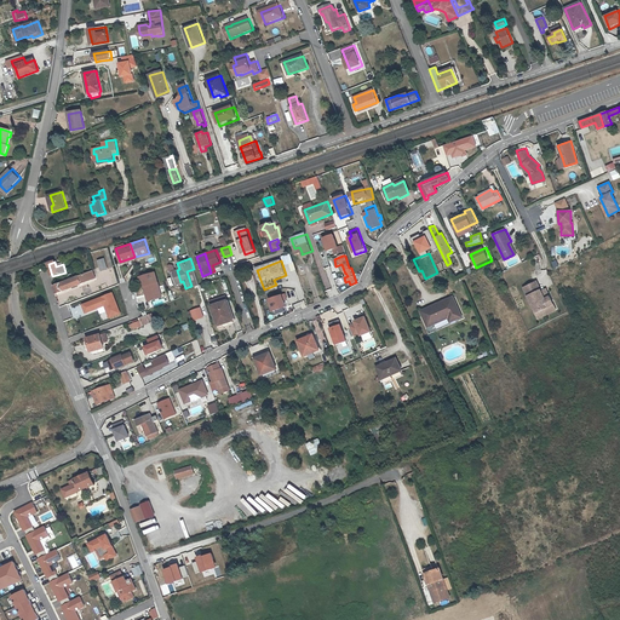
[(199,283),(194,269),(187,271),(191,286),(199,283)]
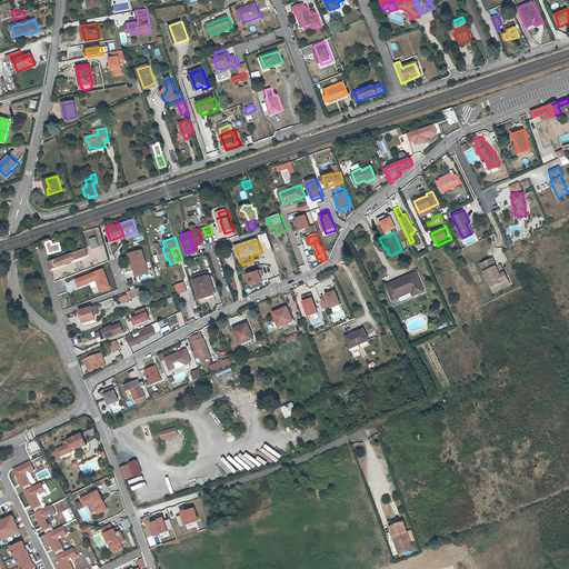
[(166,259),(162,248),(157,249),(160,260),(166,259)]
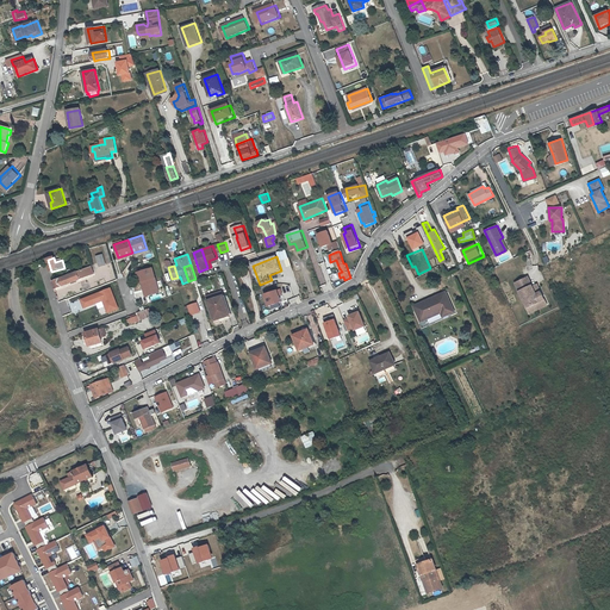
[(94,274),(92,267),(54,282),(55,290),(94,274)]
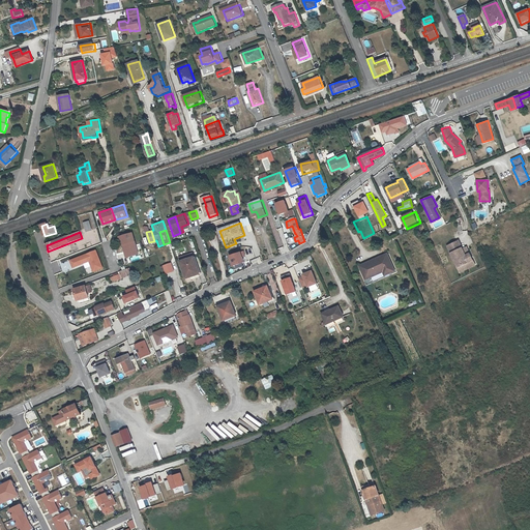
[(124,242),(126,252),(125,252),(126,258),(139,253),(138,248),(135,249),(134,244),(137,243),(133,232),(120,237),(122,242),(124,242)]
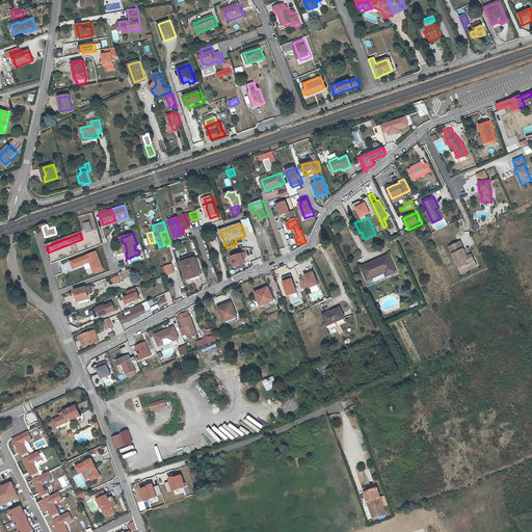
[(460,241),(449,246),(459,268),(475,261),(472,255),(468,257),(460,241)]
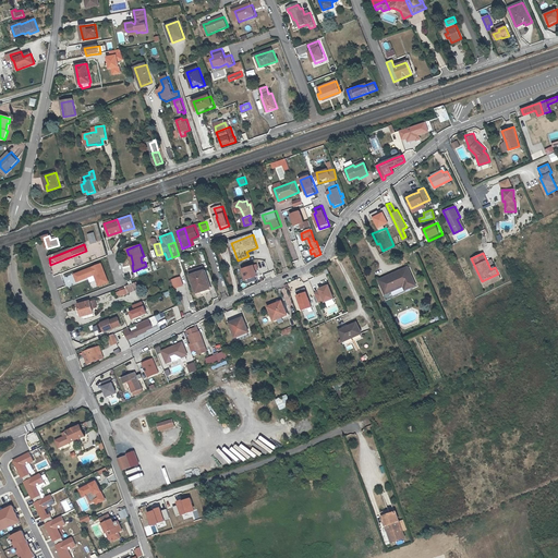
[(77,281),(95,274),(99,284),(109,281),(102,264),(102,263),(75,274),(77,281)]
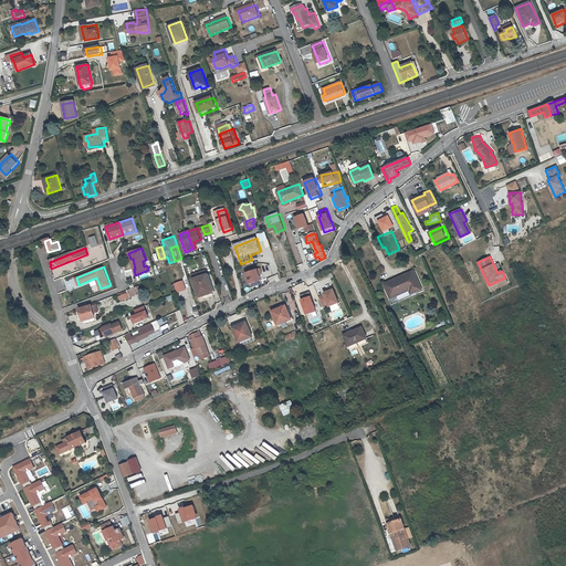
[(260,269),(247,272),(250,284),(263,280),(260,269)]
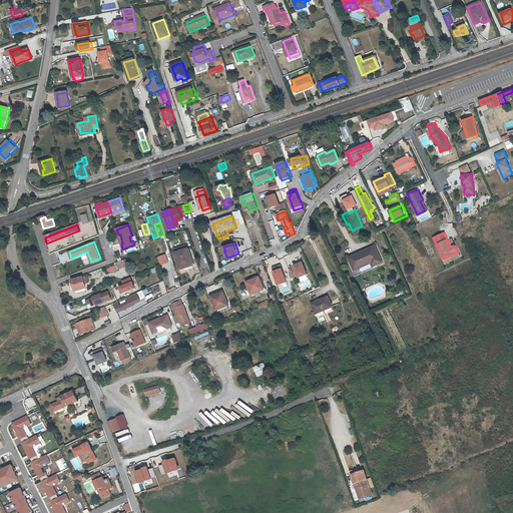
[(182,247),(187,265),(193,263),(187,245),(182,247)]
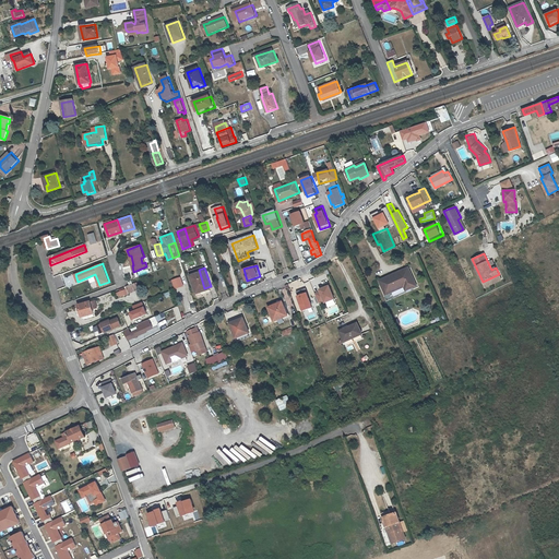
[(406,292),(417,287),(408,269),(380,282),(387,296),(405,288),(406,292)]
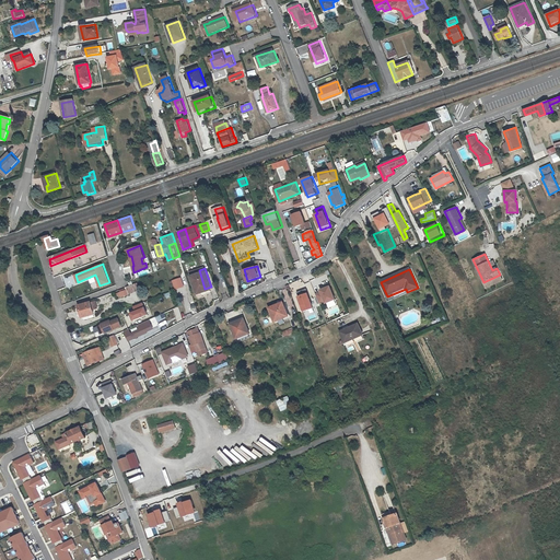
[(205,289),(199,270),(190,273),(198,295),(205,292),(203,290),(205,289)]
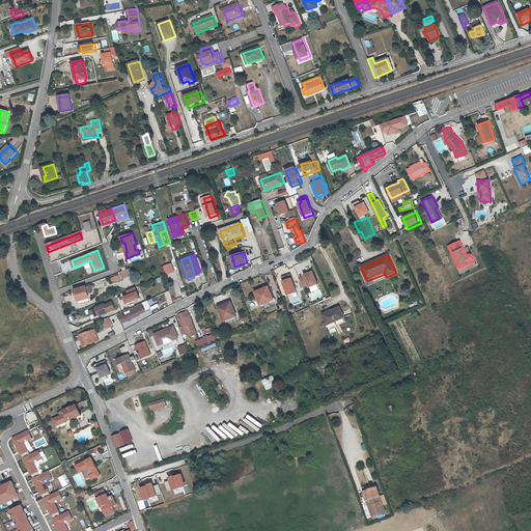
[(474,260),(458,268),(460,273),(476,266),(474,260)]
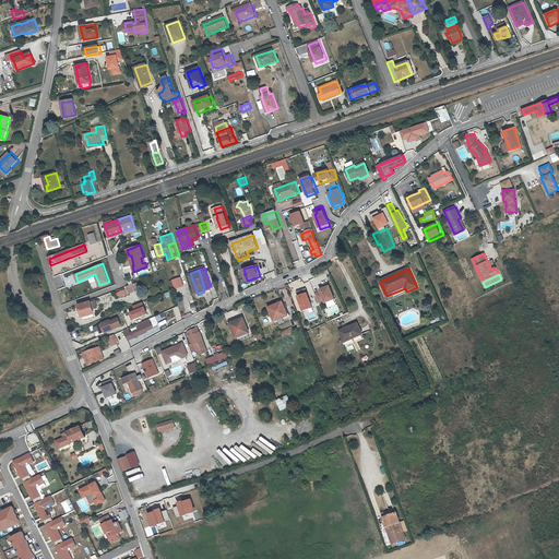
[(180,277),(173,280),(176,289),(183,286),(180,277)]
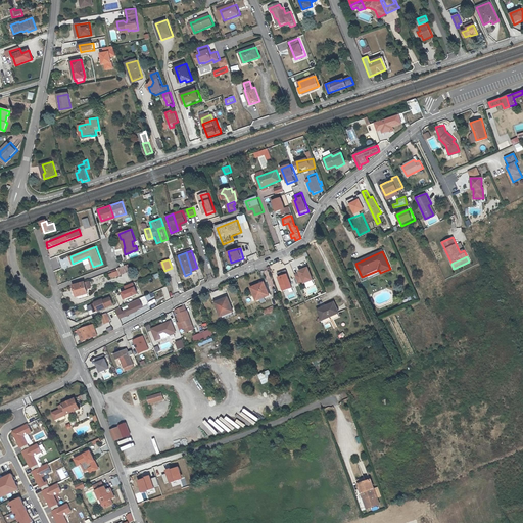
[(116,270),(119,275),(129,271),(126,265),(116,268),(116,270)]
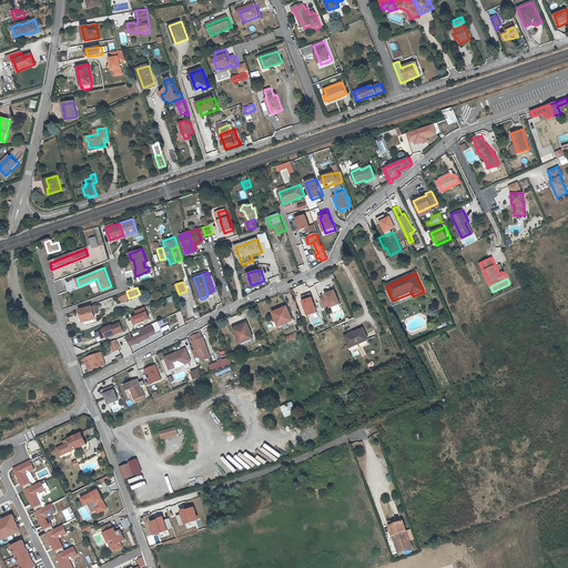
[(325,311),(342,304),(336,291),(320,297),(325,311)]
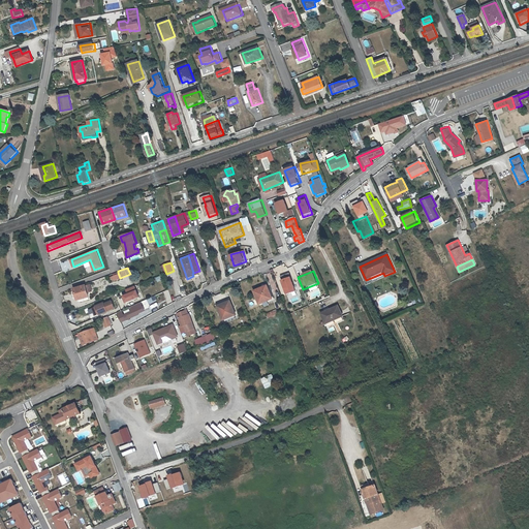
[(283,280),(289,303),(300,300),(292,277),(283,280)]
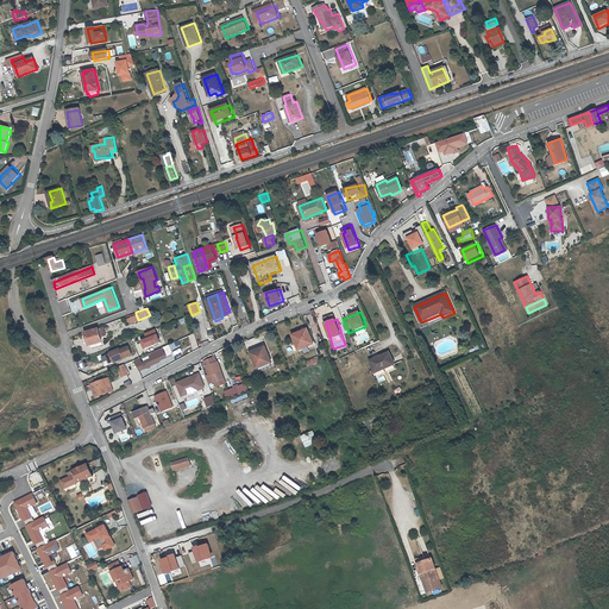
[(101,337),(99,330),(86,333),(89,345),(102,341),(101,337)]
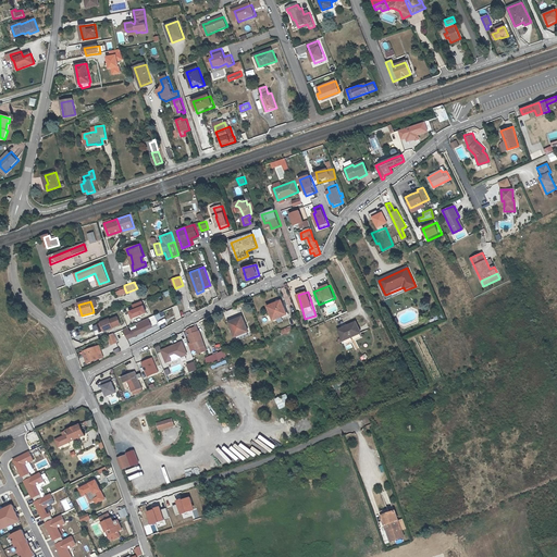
[(134,305),(136,309),(131,311),(134,318),(147,312),(143,301),(134,305)]
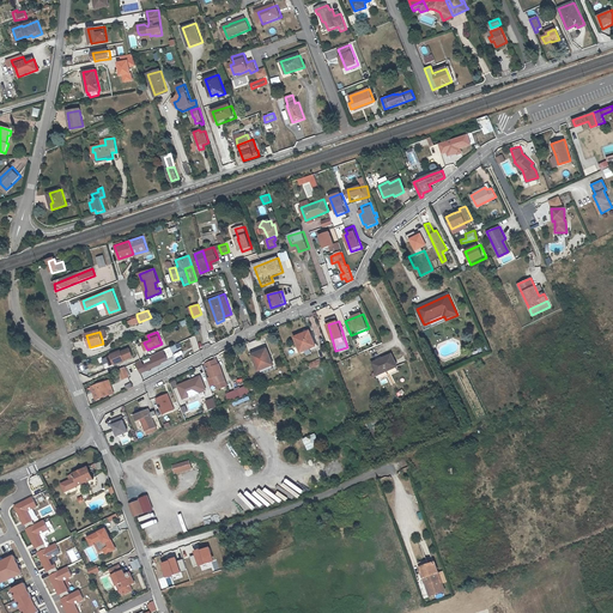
[(316,347),(310,332),(295,338),(301,353),(316,347)]
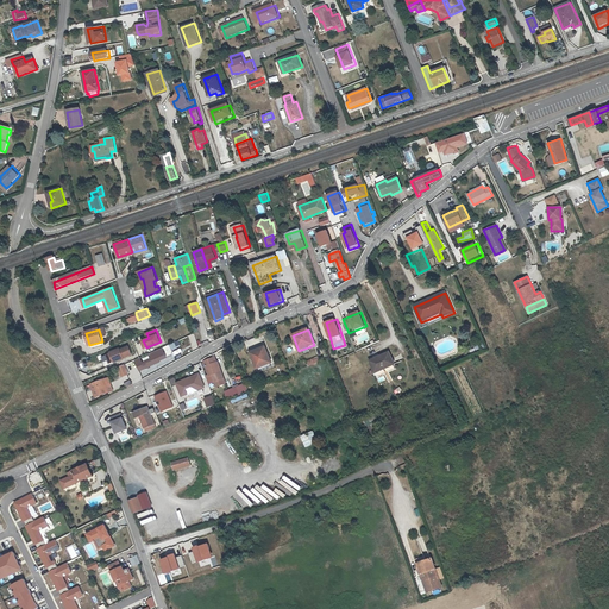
[(165,352),(177,346),(176,343),(164,347),(165,352)]
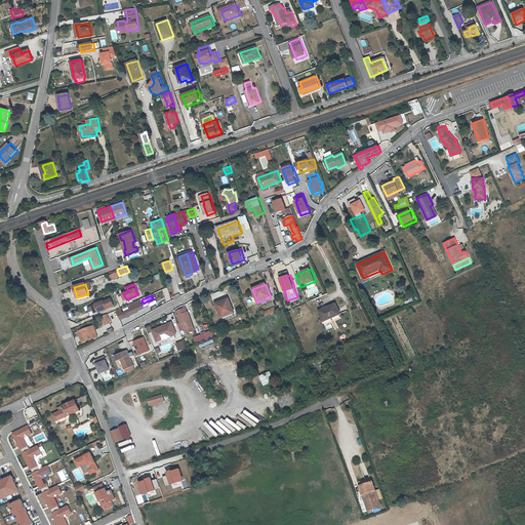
[(224,300),(225,303),(217,306),(221,318),(235,312),(229,298),(224,300)]
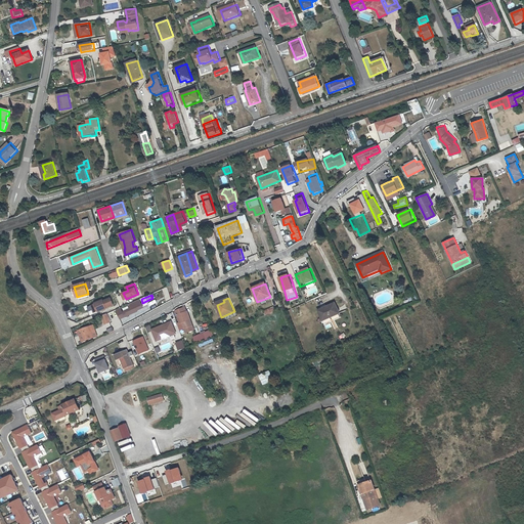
[(102,301),(91,306),(94,312),(98,311),(113,305),(111,299),(103,302),(102,301)]
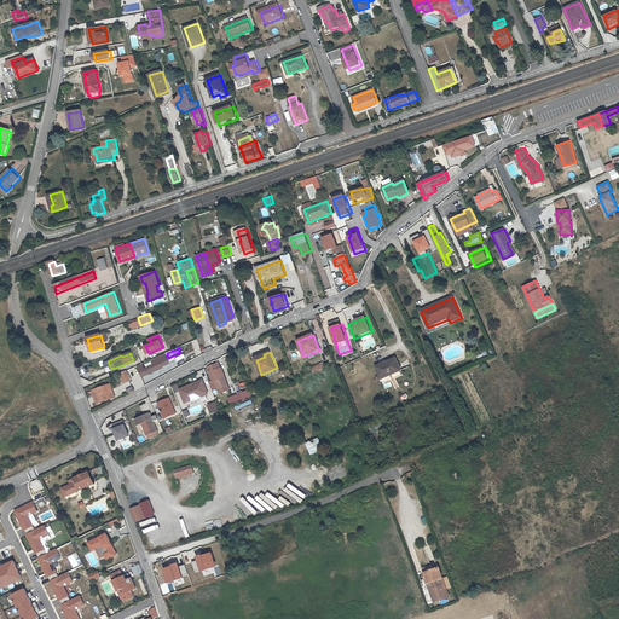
[(143,363),(138,365),(143,376),(163,366),(163,365),(169,363),(165,353),(152,359),(155,364),(145,369),(143,363)]
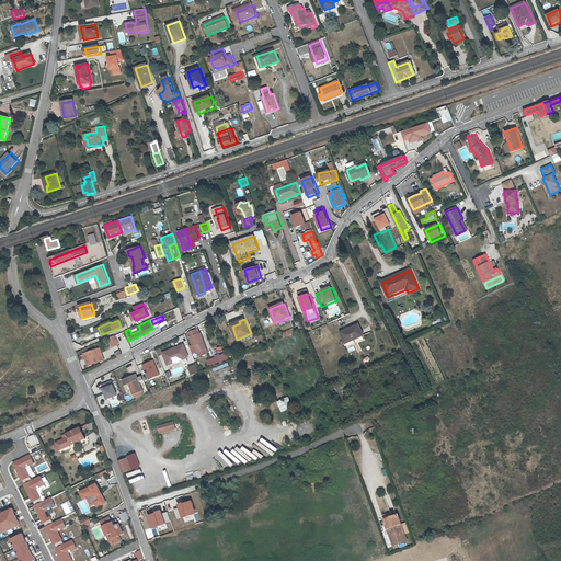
[(363,336),(359,325),(342,332),(346,343),(363,336)]
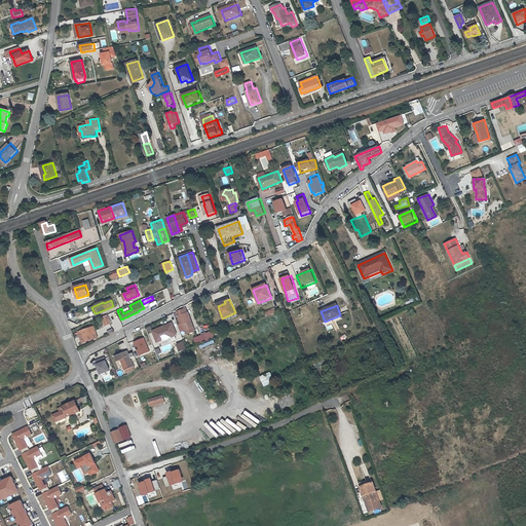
[(265,311),(267,316),(277,312),(275,307),(265,311)]
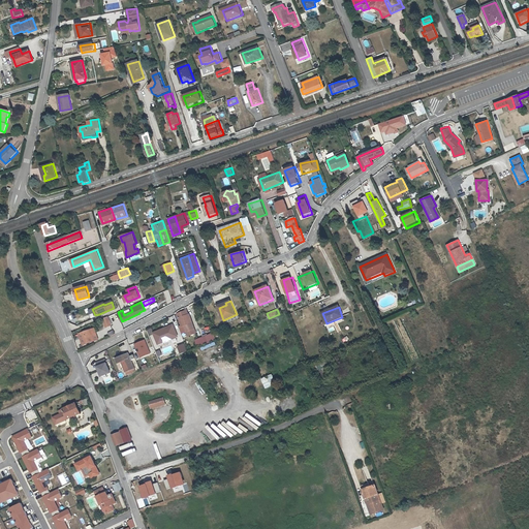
[(183,327),(181,328),(182,333),(187,331),(195,329),(190,314),(186,315),(185,312),(179,314),(183,327)]
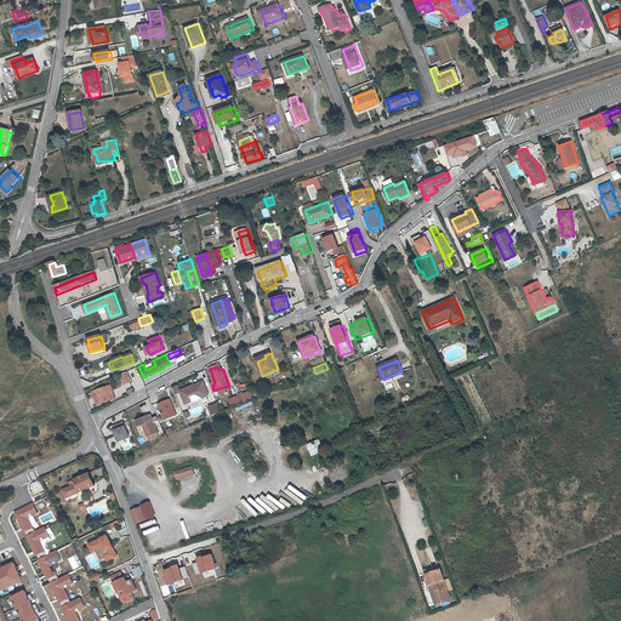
[(137,368),(129,371),(136,391),(146,387),(144,383),(153,380),(152,376),(142,380),(137,368)]
